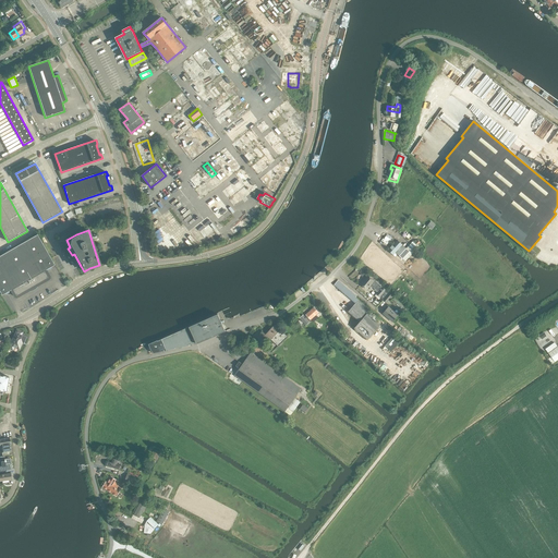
[(37,234),(0,255),(0,292),(1,295),(11,290),(14,296),(15,296),(16,298),(16,296),(29,290),(36,287),(36,286),(48,279),(49,278),(49,277),(45,270),(55,265),(37,234)]
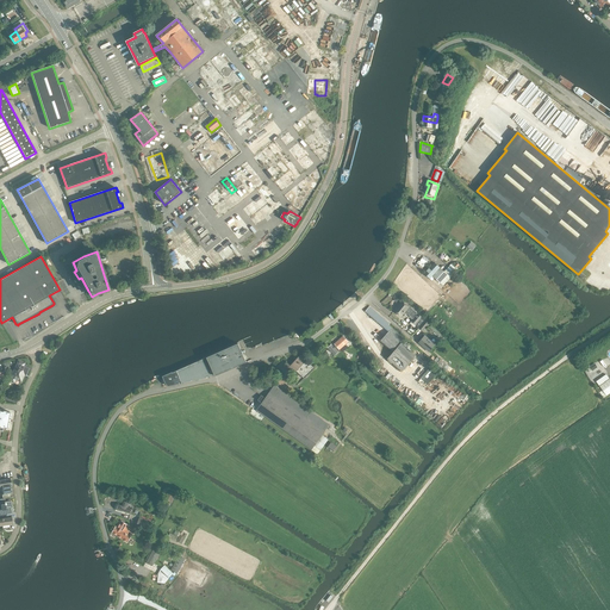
[(433,277),(440,268),(434,263),(424,274),(430,279),(433,277)]
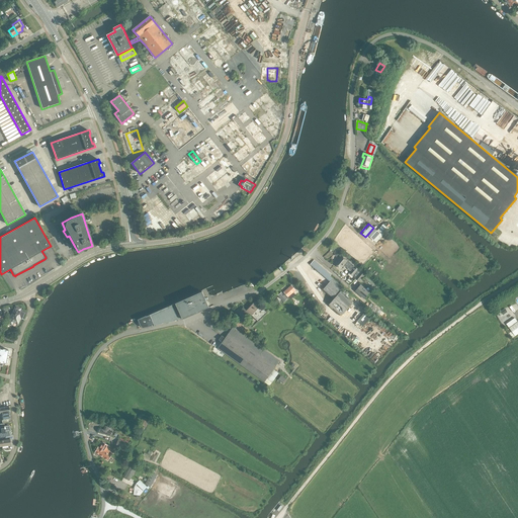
[(373,228),(367,235),(373,241),(380,234),(373,228)]
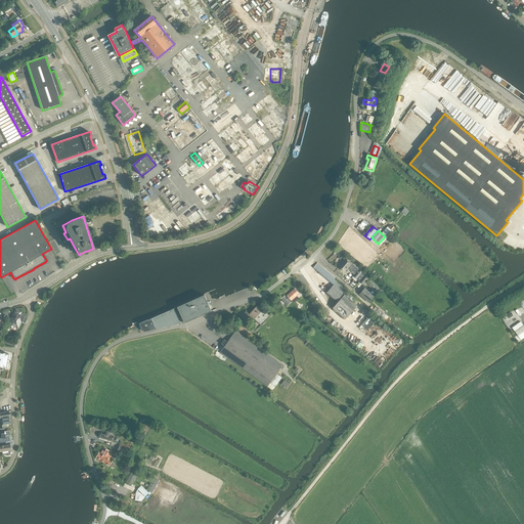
[(368,277),(351,263),(345,259),(339,267),(344,271),(347,268),(355,274),(354,276),(363,285),(368,277)]
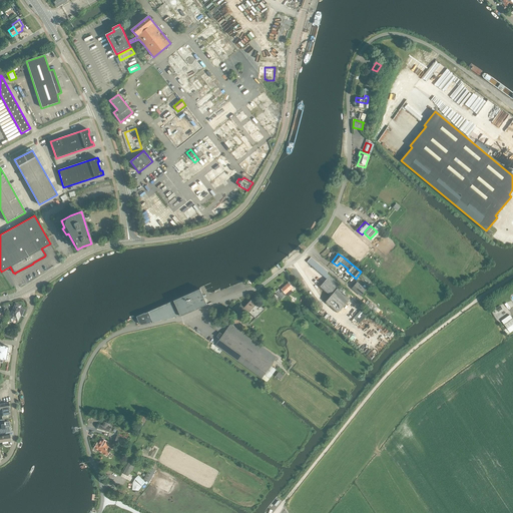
[(308,262),(327,279),(321,287),(331,296),(326,302),(338,313),(350,300),(338,289),(340,286),(327,274),(328,273),(312,258),(308,262)]
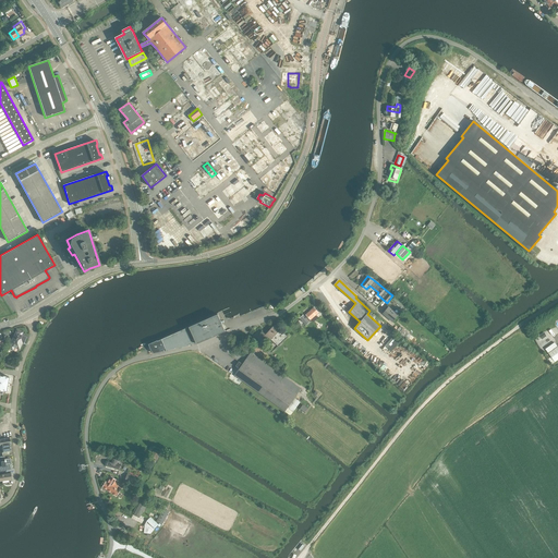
[(403,308),(405,306),(396,298),(393,300),(403,308)]
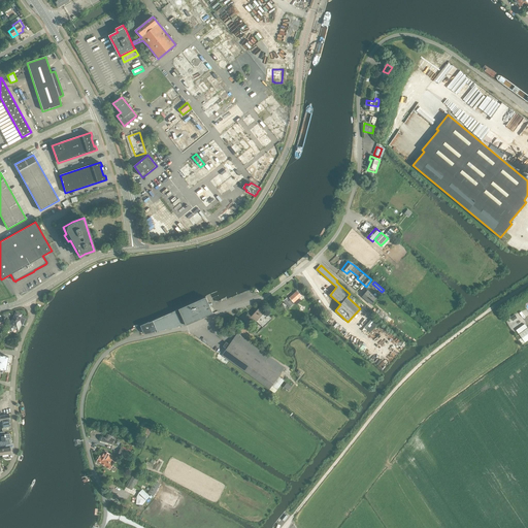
[(289,298),(285,302),(289,307),(293,303),(295,305),(299,301),(297,299),(301,295),(297,291),(293,294),(292,294),(288,297),(289,298)]
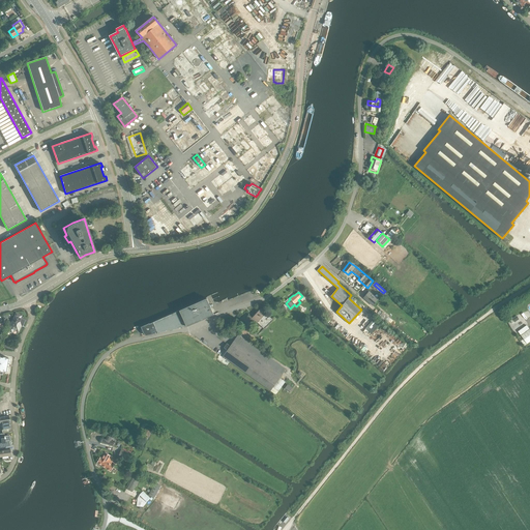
[(373,305),(378,299),(369,292),(363,298),(373,305)]
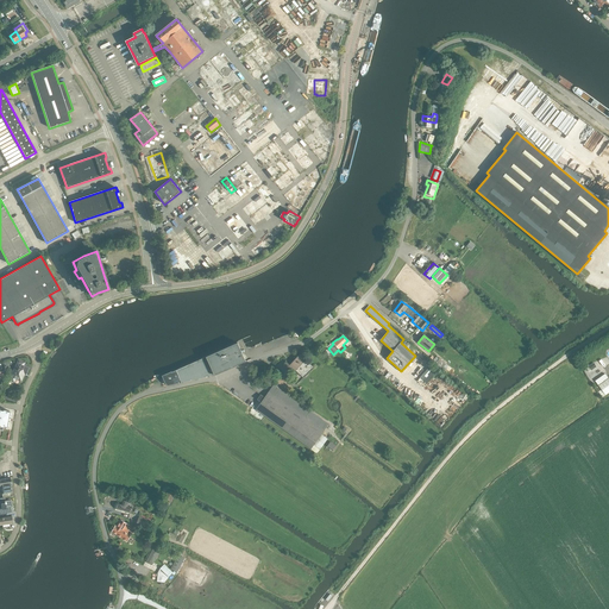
[(353,340),(349,345),(357,352),(362,349),(353,340)]
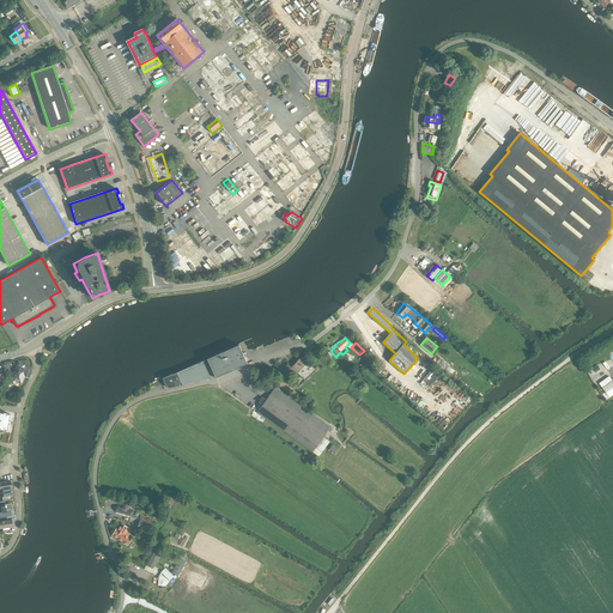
[(214,375),(216,377),(248,364),(240,345),(177,372),(183,384),(208,380),(208,378),(214,375)]
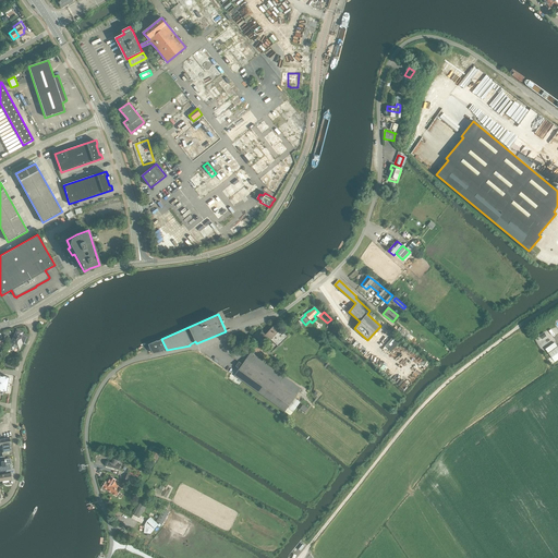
[(256,337),(262,342),(267,337),(278,347),(288,337),(275,325),(266,335),(263,331),(256,337)]
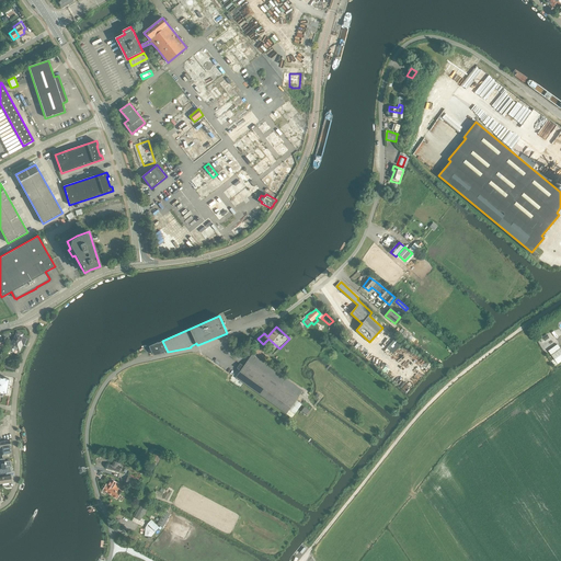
[(402,335),(411,341),(414,335),(405,330),(402,335)]
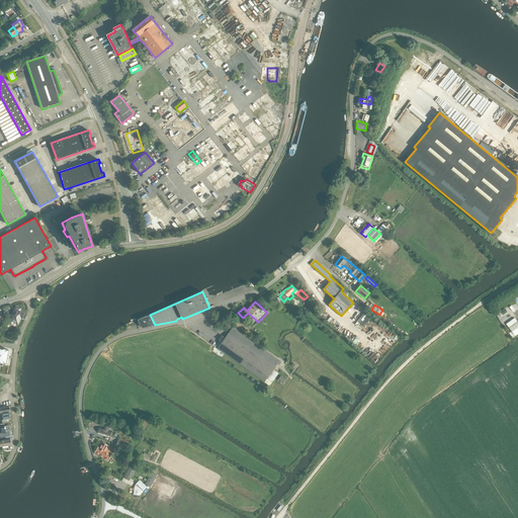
[(22,314),(22,313),(19,312),(20,309),(15,306),(13,310),(14,310),(8,323),(11,325),(13,322),(16,323),(17,323),(19,319),(20,317),(21,318),(23,314),(22,314)]
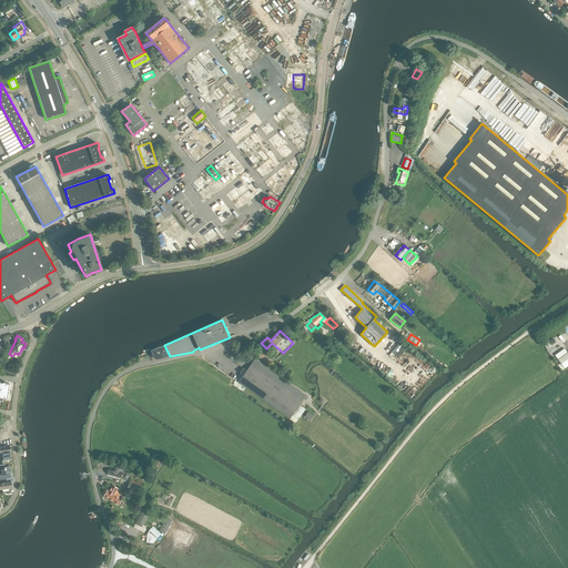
[(170,356),(164,345),(156,348),(158,352),(153,354),(156,359),(170,356)]
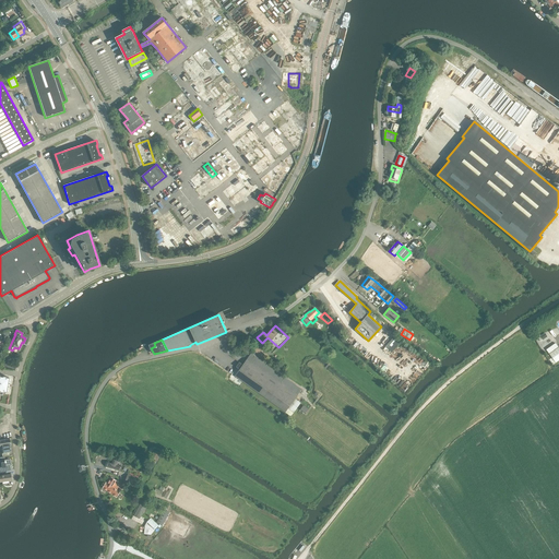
[(549,354),(556,363),(558,359),(558,347),(549,354)]
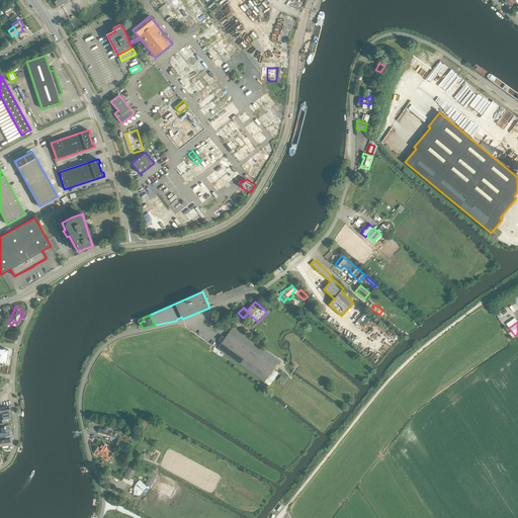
[(233,327),(226,338),(222,336),(219,340),(223,342),(218,349),(264,382),(279,360),(245,336),(233,327)]
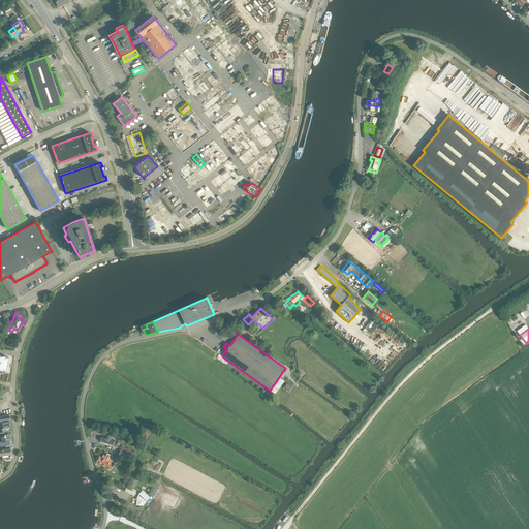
[(0,373),(2,374),(3,371),(6,371),(8,356),(0,355),(0,373)]
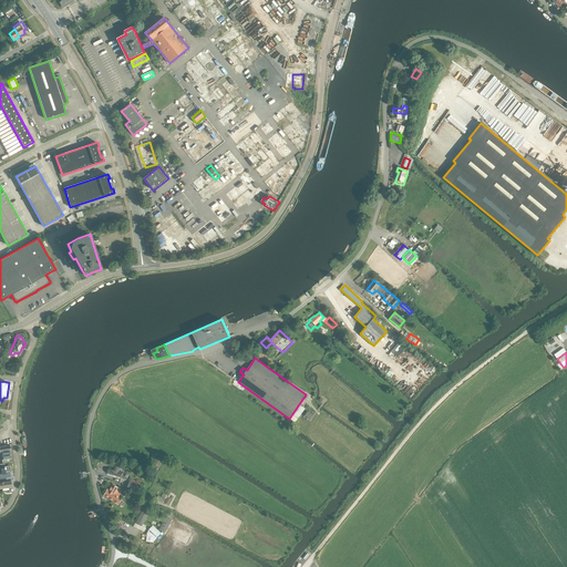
[(9,445),(0,446),(0,454),(0,453),(10,452),(9,445)]
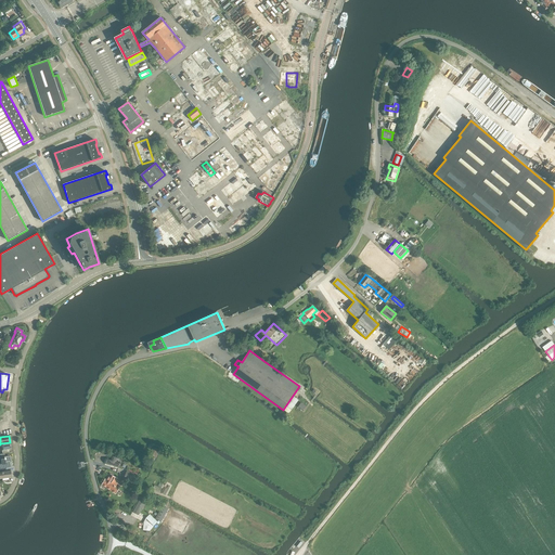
[(154,447),(151,454),(157,456),(160,450),(154,447)]
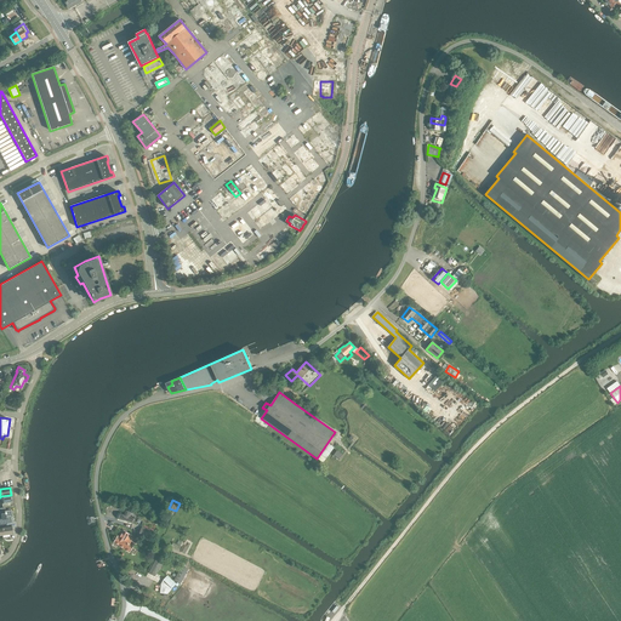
[(12,516),(11,511),(5,511),(5,508),(0,508),(0,524),(7,524),(7,523),(12,522),(11,516),(12,516)]
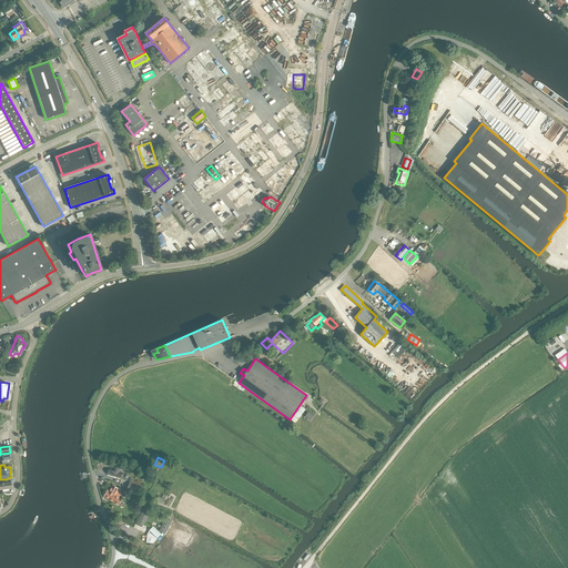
[(115,465),(114,470),(110,469),(109,475),(121,478),(123,473),(119,472),(120,467),(115,465)]
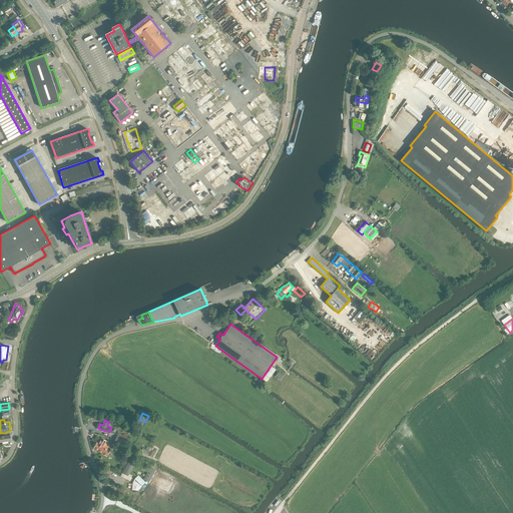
[(115,442),(125,446),(127,439),(117,435),(115,442)]
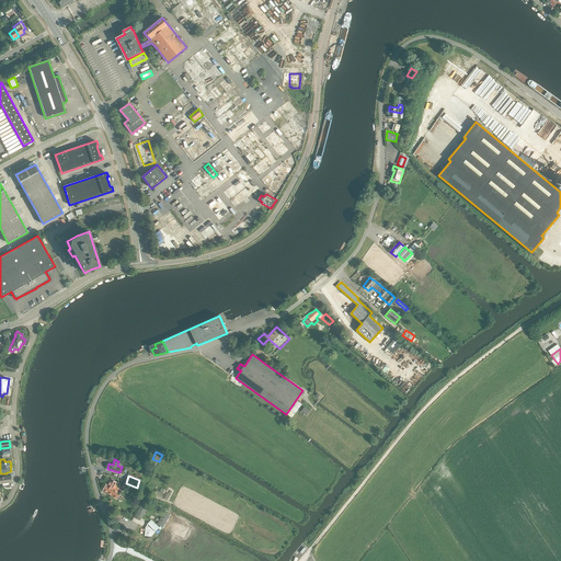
[(114,492),(117,488),(116,488),(118,483),(112,479),(107,484),(106,484),(103,490),(111,494),(113,491),(114,492)]
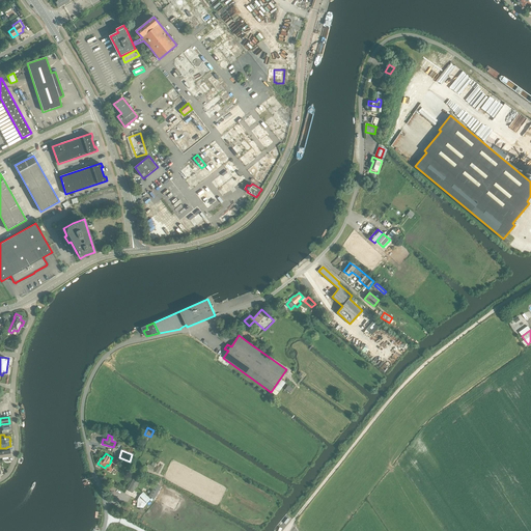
[(107,465),(105,468),(111,472),(115,465),(111,462),(108,466),(107,465)]
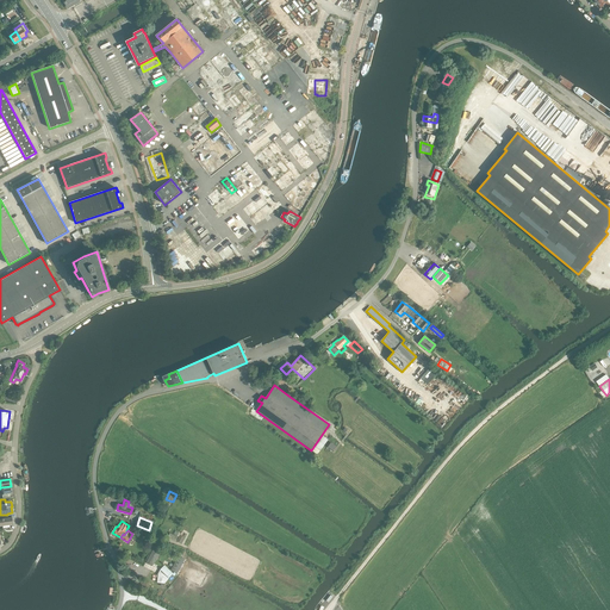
[(153,566),(163,546),(157,542),(147,562),(153,566)]
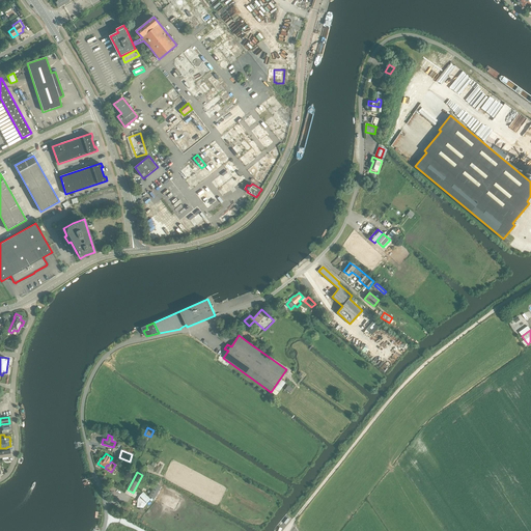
[(144,508),(147,503),(151,499),(143,492),(140,496),(138,500),(137,507),(144,508)]
